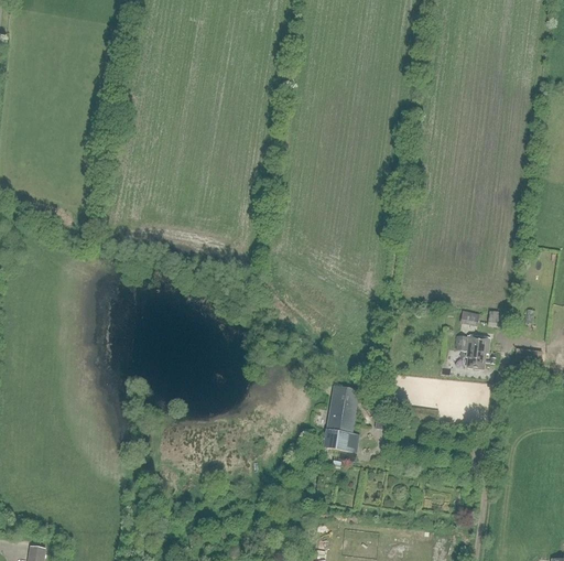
[(459,321),(476,324),(479,312),(463,309),(459,321)]
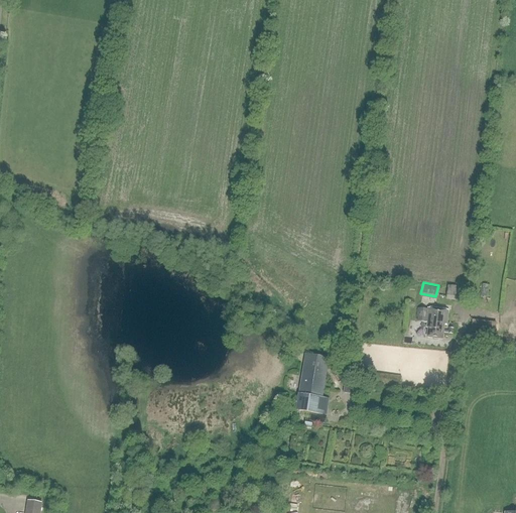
[(464,296),(465,285),(447,282),(445,296),(460,297),(460,295),(464,296)]
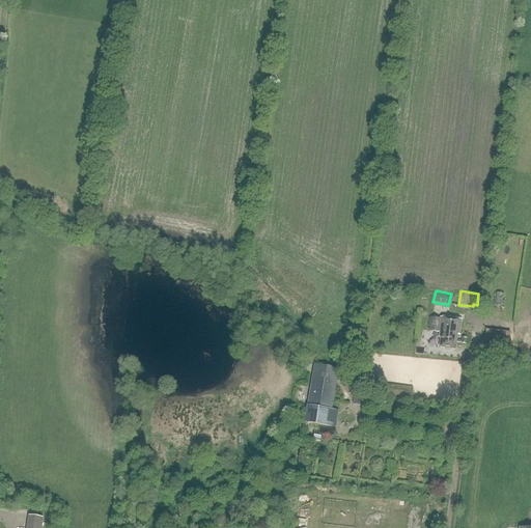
[(459,332),(460,316),(440,314),(439,329),(440,329),(439,335),(441,335),(440,344),(455,346),(457,331),(459,332)]
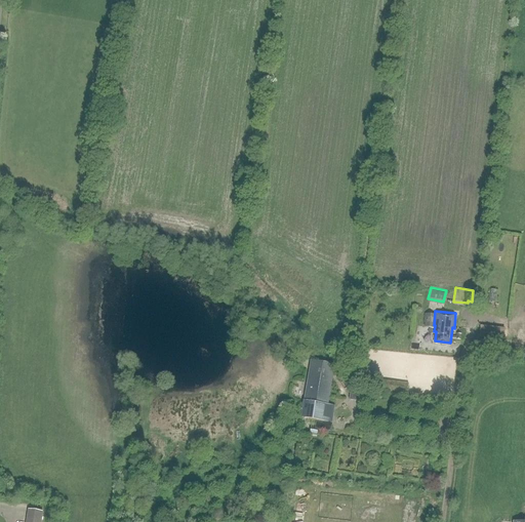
[(304,398),(300,414),(316,417),(315,426),(330,429),(334,403),(327,402),(333,361),(311,357),(304,398)]
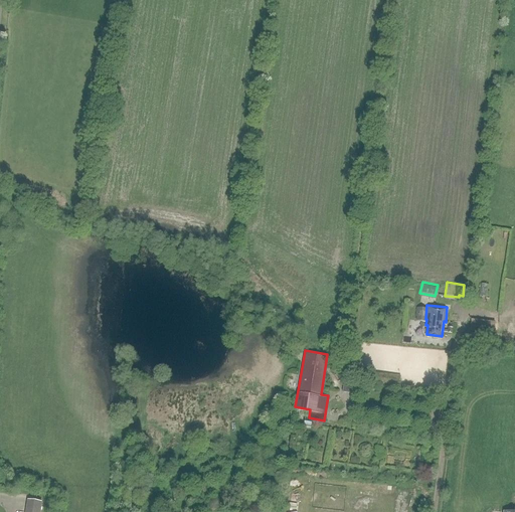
[(398,382),(400,372),(374,368),(372,378),(398,382)]
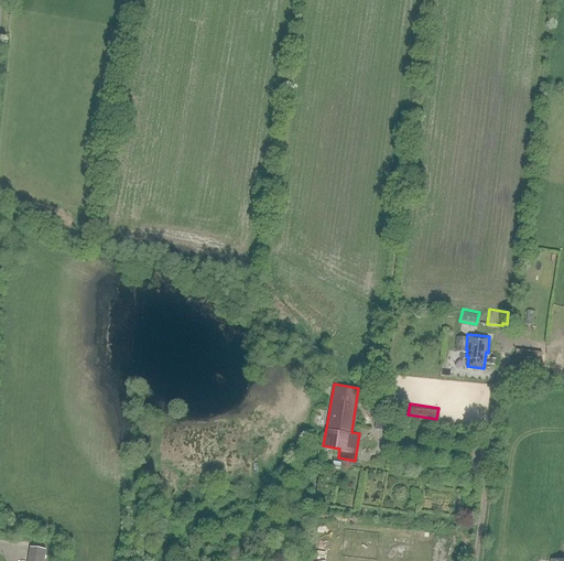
[(43,560),(45,547),(30,543),(26,560),(43,560)]
